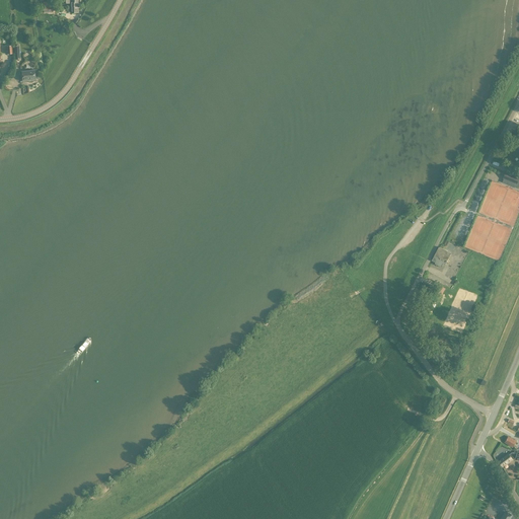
[(72,13),(79,12),(79,7),(81,7),(81,3),(78,3),(78,0),(62,0),(63,4),(70,4),(70,0),(72,0),(72,13)]
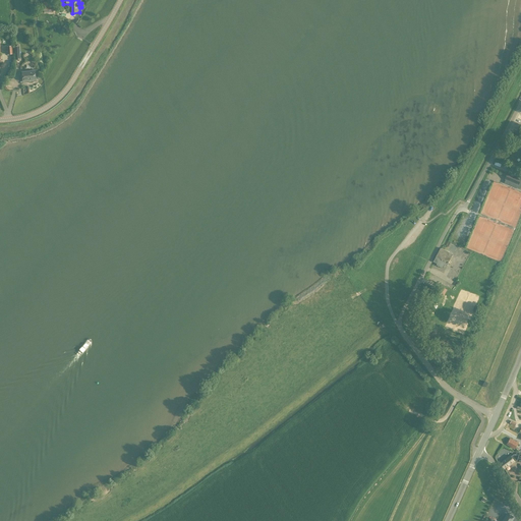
[(45,13),(57,12),(56,7),(54,7),(53,3),(44,3),(45,13)]
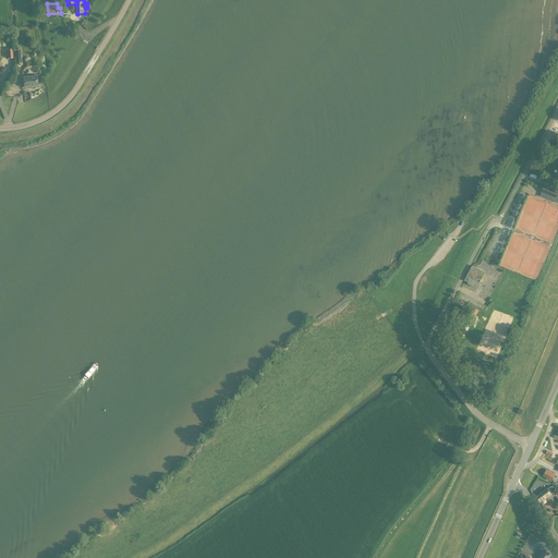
[(24,87),(37,86),(36,75),(23,77),(24,87)]
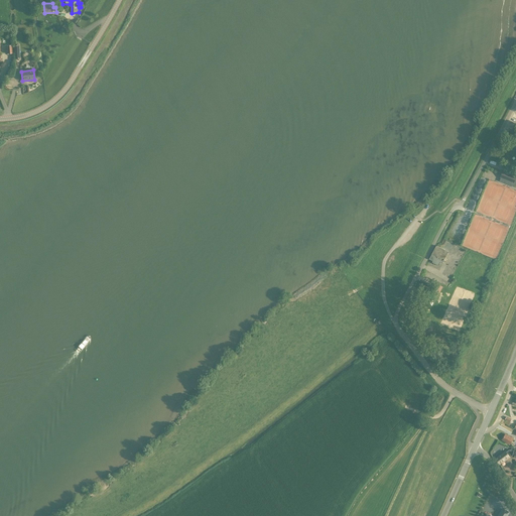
[(502,171),(500,177),(501,178),(514,183),(515,181),(515,173),(513,172),(514,170),(507,167),(506,169),(505,169),(503,172),(502,171)]
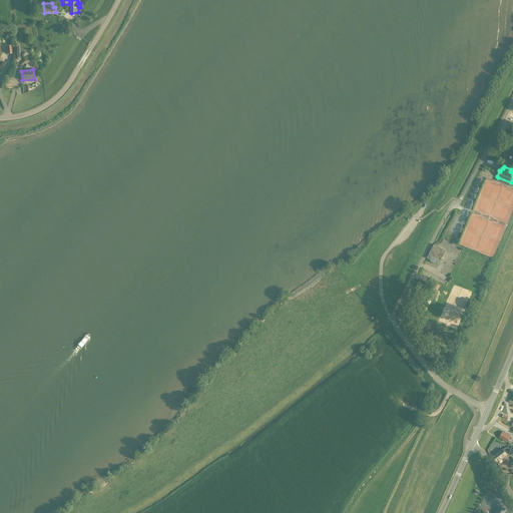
[(429,253),(427,258),(430,260),(430,261),(436,265),(438,261),(440,263),(441,261),(446,250),(434,244),(429,253)]
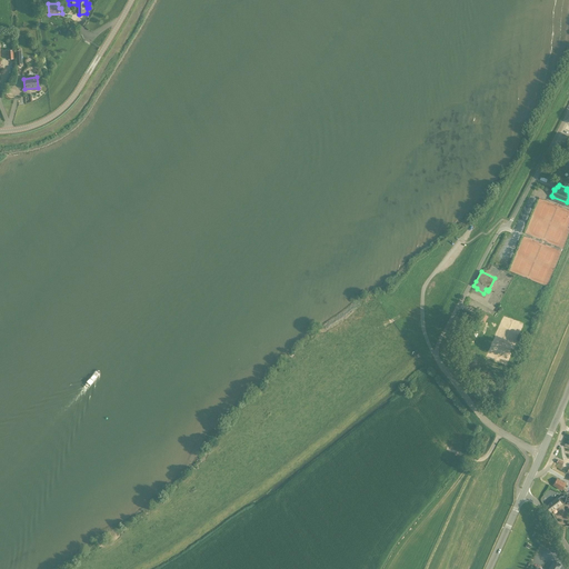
[(562,490),(566,483),(558,479),(553,486),(562,490)]
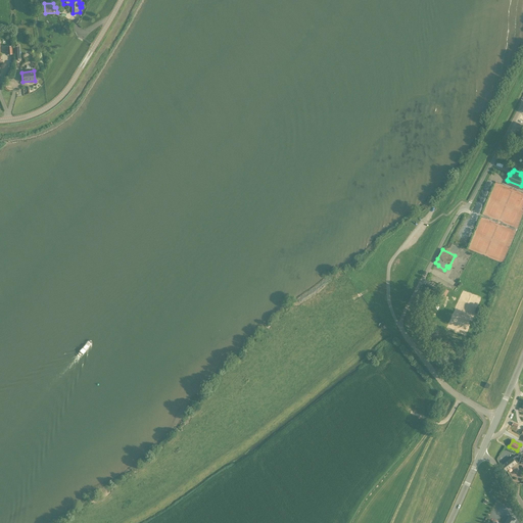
[(512,458),(502,466),(506,471),(507,470),(512,467),(517,464),(516,463),(519,463),(522,464),(522,456),(521,456),(521,457),(518,457),(518,456),(517,456),(517,457),(516,457),(515,457),(513,459),(512,458)]
